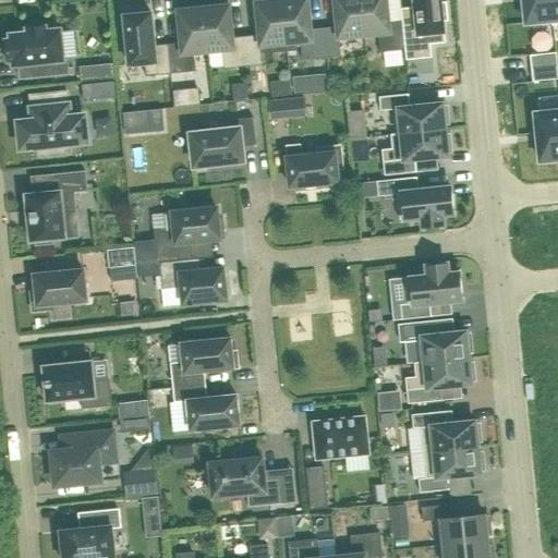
[(259,35),(246,36),(250,65),(275,63),(274,52),(288,51),(288,44),(287,44),(281,0),(277,0),(276,0),(257,0),(258,2),(256,2),(259,35)]
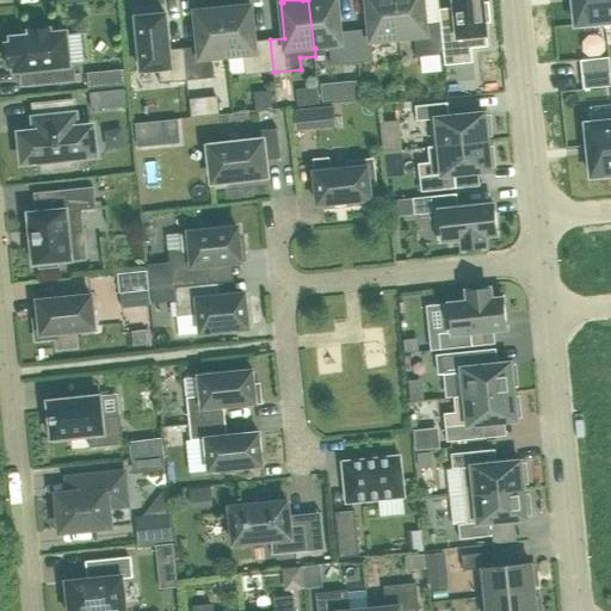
[(308,0),(314,48),(315,48),(341,45),(344,65),(358,63),(355,31),(340,32),(337,0),(308,0)]
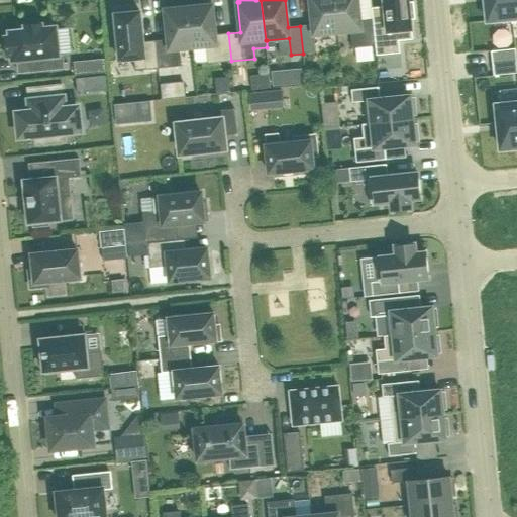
[(310,0),(313,25),(300,26),(303,54),(316,53),(314,35),(337,33),(334,0),(310,0)]
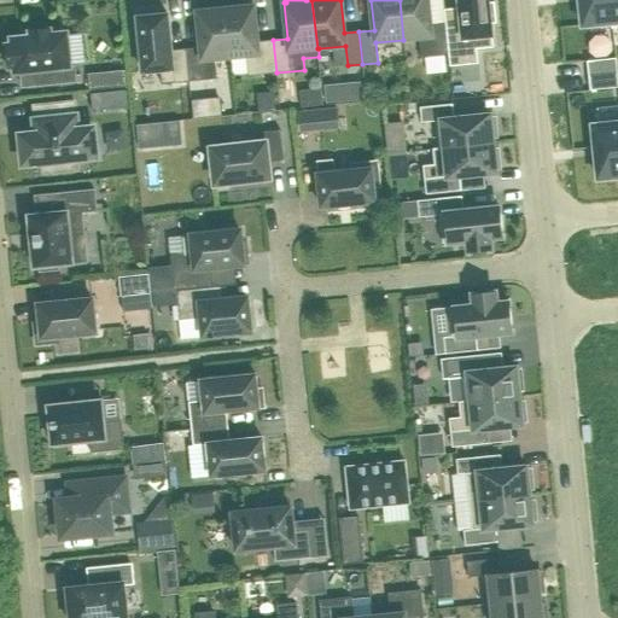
[(400,0),(403,40),(419,38),(421,58),(449,56),(447,29),(445,23),(431,24),(427,0),(400,0)]
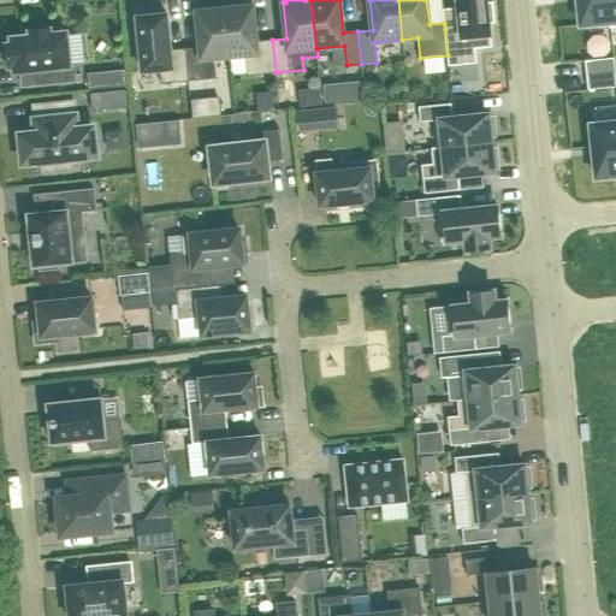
[(456,0),(460,28),(445,29),(448,55),(449,66),(477,64),(475,48),(492,47),(490,23),(495,23),(492,3),(487,3),(487,0),(456,0)]
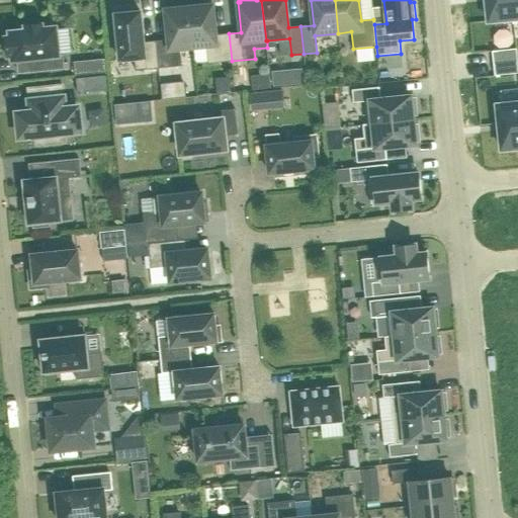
[(511,0),(486,0),(488,22),(512,19),(513,24),(514,24),(511,0)]
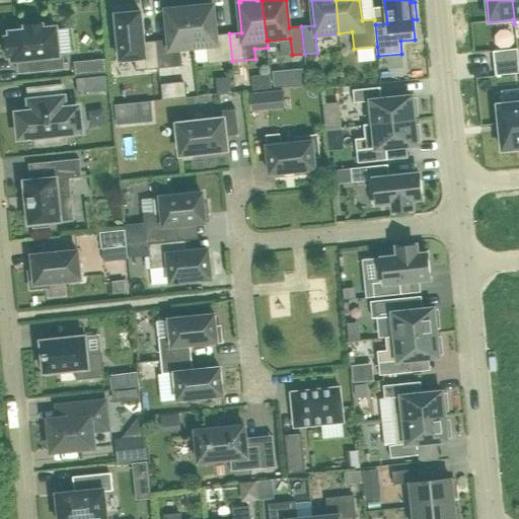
[(195,7),(190,7),(194,48),(207,47),(209,64),(232,61),(229,33),(217,35),(214,5),(211,5),(211,1),(194,3),(195,7)]
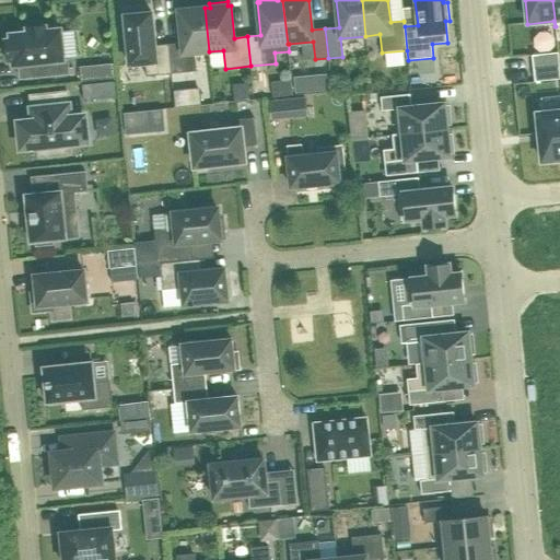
[(168,45),(172,74),(197,71),(195,54),(209,51),(205,8),(199,9),(199,4),(181,7),(181,11),(178,11),(182,43),(168,45)]
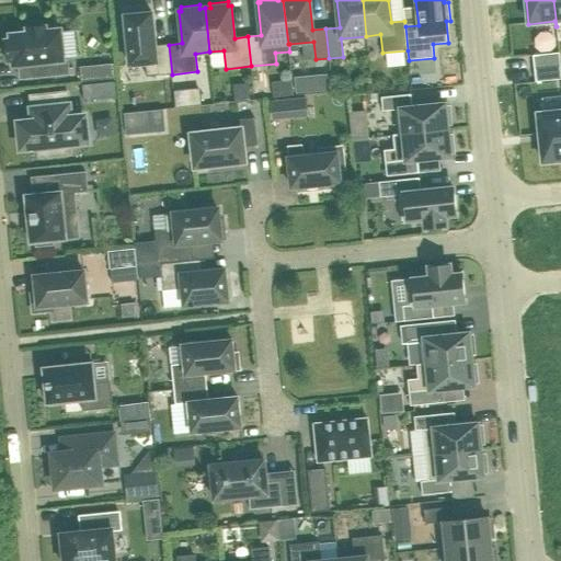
[(130,16),(125,16),(130,66),(146,64),(147,77),(172,75),(169,45),(156,46),(152,14),(147,14),(147,10),(129,12),(130,16)]
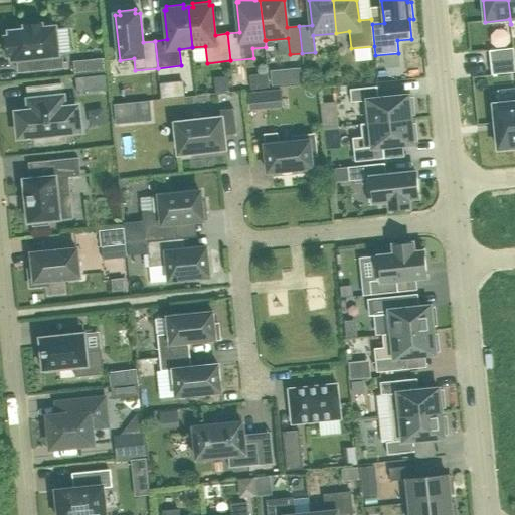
[(9,36),(5,37),(7,57),(12,57),(12,61),(28,60),(29,72),(64,68),(63,55),(59,55),(56,26),(43,28),(43,23),(24,25),(25,30),(9,31),(9,36)]
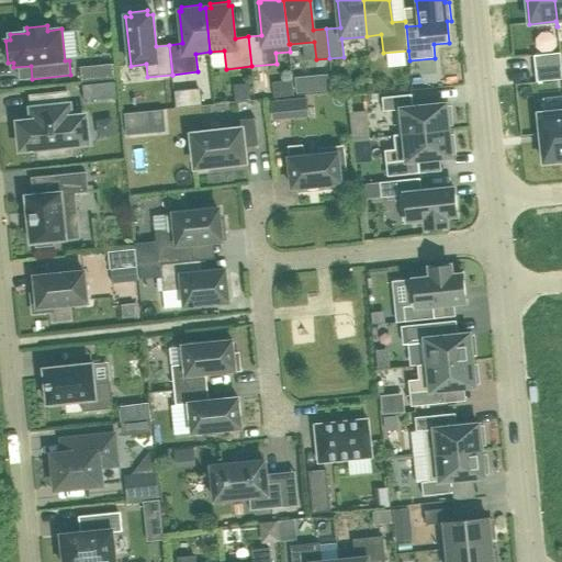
[(561,53),(535,56),(536,69),(561,66),(561,53)]
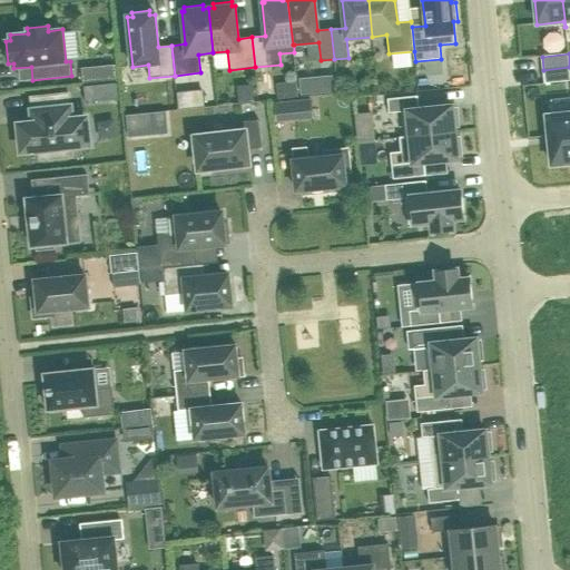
[(569,69),(569,67),(543,70),(544,84),(569,80),(569,69)]
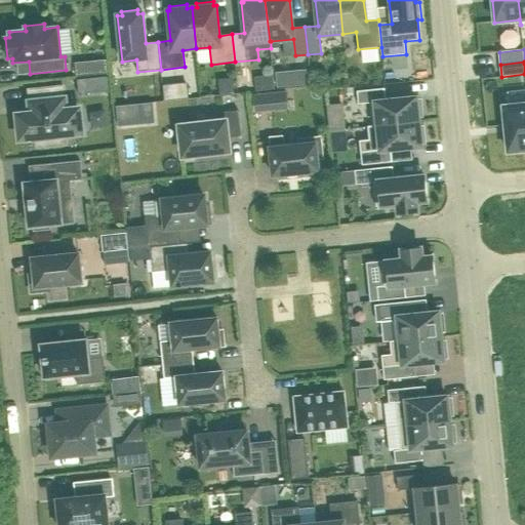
[(290,71),(277,72),(279,87),(291,86),(290,71)]
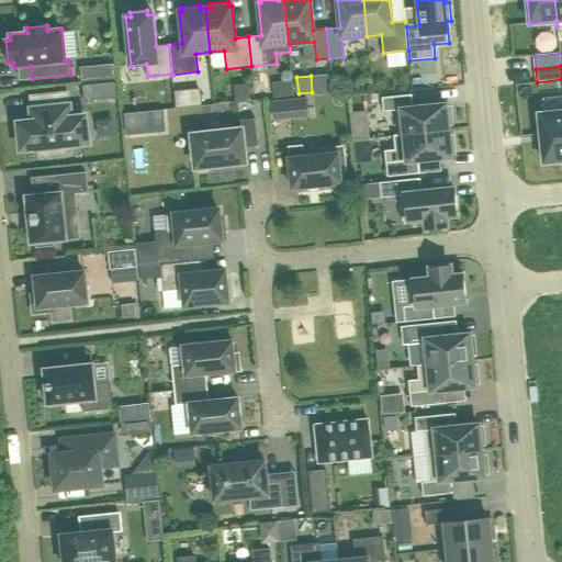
[(98,85),(82,86),(85,101),(100,100),(98,85)]
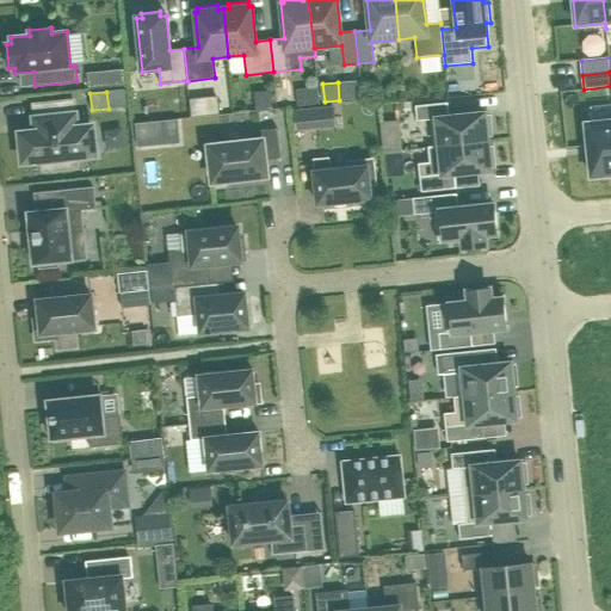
[(37,133),(20,135),(24,162),(51,160),(53,171),(76,168),(75,158),(96,155),(92,127),(76,129),(74,102),(55,103),(57,117),(35,119),(37,133)]
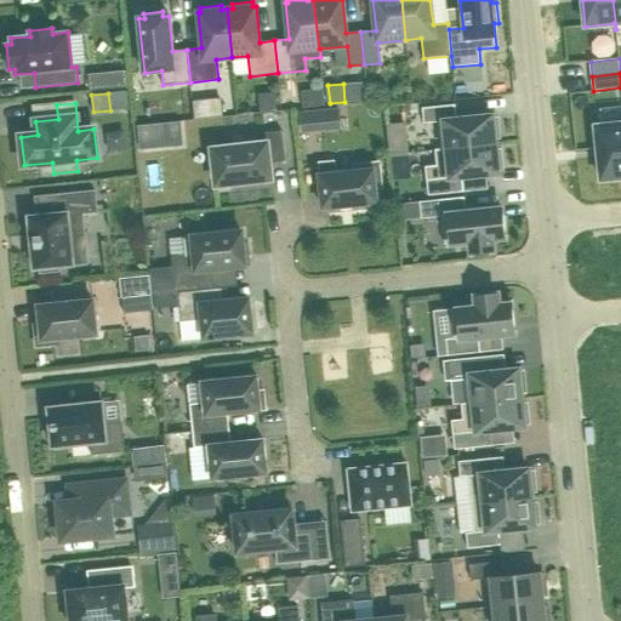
[(455,106),(422,108),(423,124),(438,123),(442,149),(442,151),(496,144),(495,140),(500,138),(497,118),(493,119),(493,117),(457,120),(455,106)]
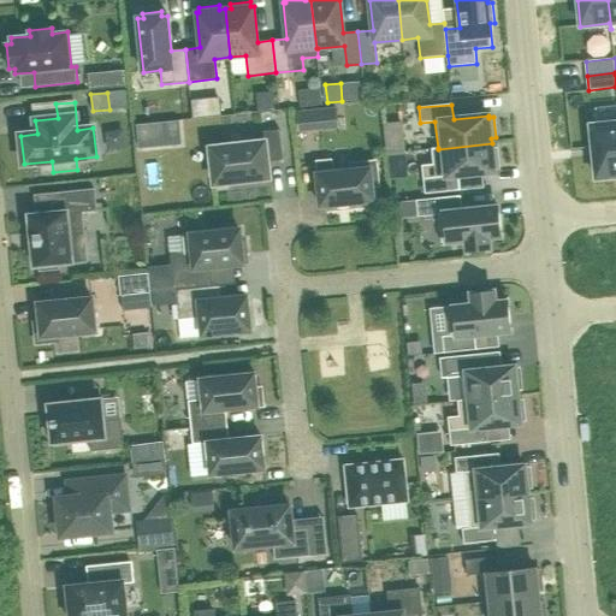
[(320,110),(298,111),(300,130),(321,129),(320,110)]
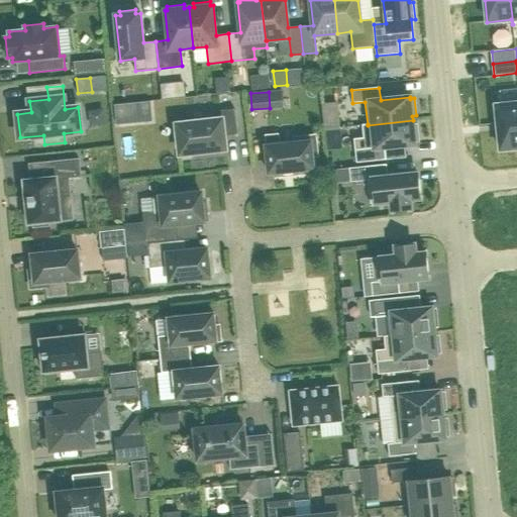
[(131,101),(117,103),(118,123),(133,121),(131,101)]
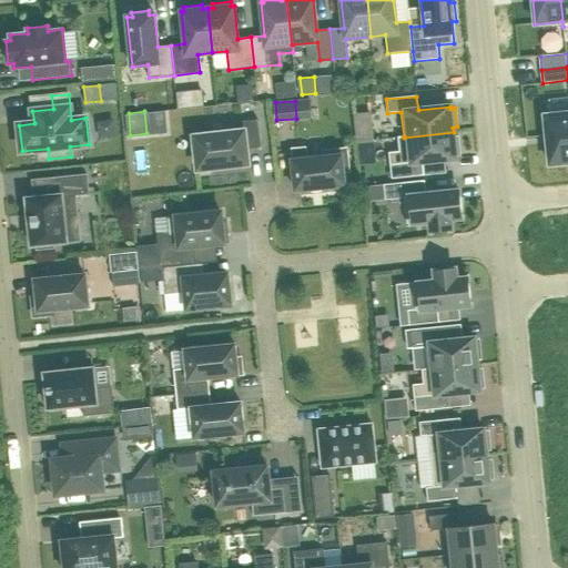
[(567,112),(545,115),(549,164),(567,162),(567,112)]
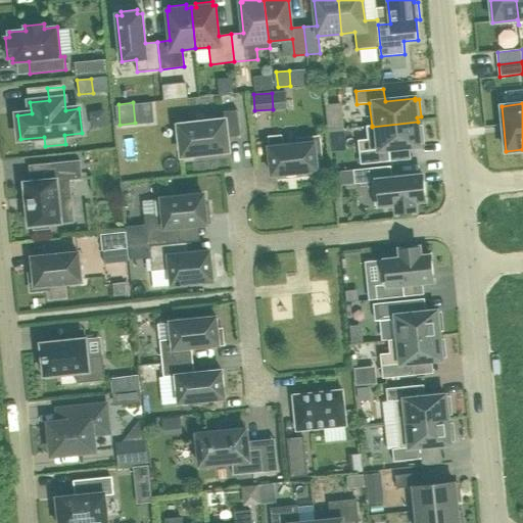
[(225,121),(179,126),(182,155),(229,150),(227,138),(240,136),(237,110),(224,111),(225,121)]
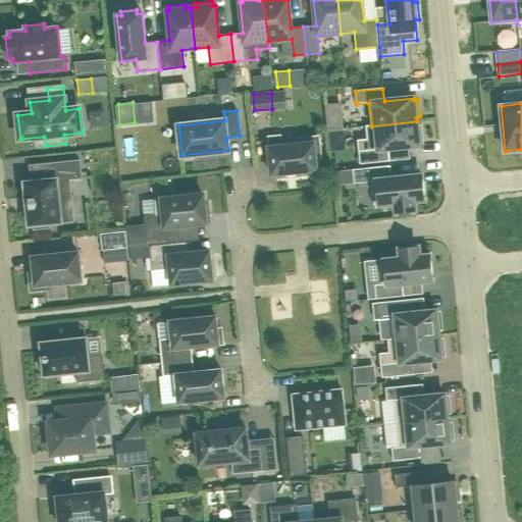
[(367,140),(358,141),(360,164),(390,161),(389,149),(419,146),(419,144),(423,143),(421,126),(417,126),(417,121),(371,126),(371,125),(366,126),(367,140)]
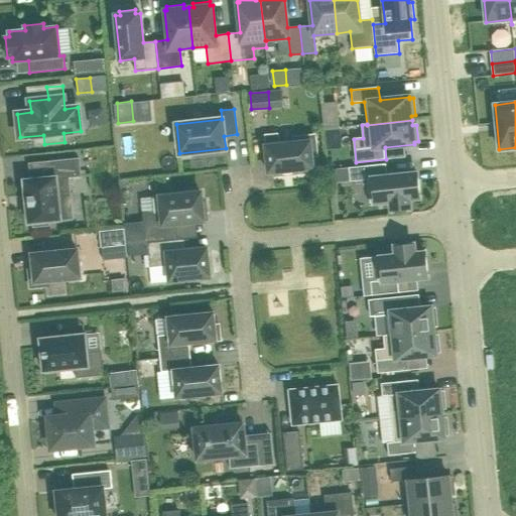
[(278,133),(264,135),(268,173),(313,168),(312,155),(316,155),(314,136),(295,138),(296,142),(279,144),(278,133)]
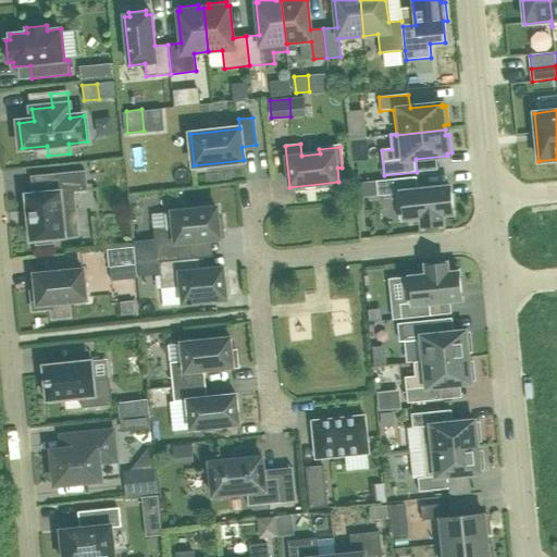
[(28,196),(26,196),(26,198),(31,240),(31,243),(33,243),(33,242),(36,242),(36,247),(53,245),(53,239),(64,238),(64,239),(66,239),(66,236),(65,236),(63,213),(76,211),(74,193),(87,192),(85,173),(53,176),(54,194),(28,196)]
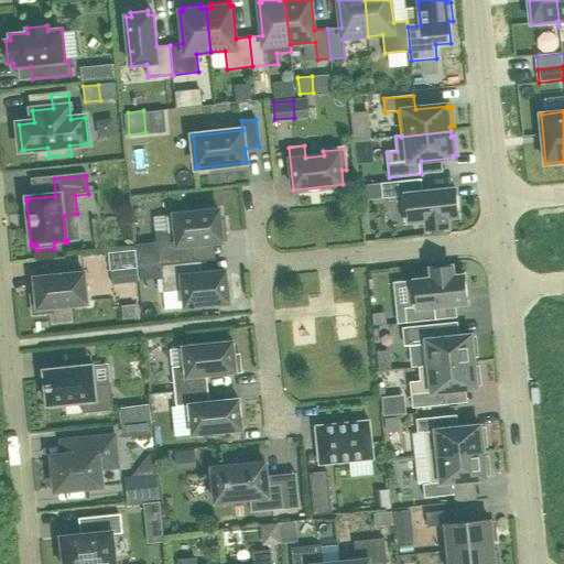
[(422,180),(381,184),(382,198),(401,197),(404,223),(426,220),(427,230),(448,228),(447,218),(459,217),(456,190),(423,193),(422,180)]
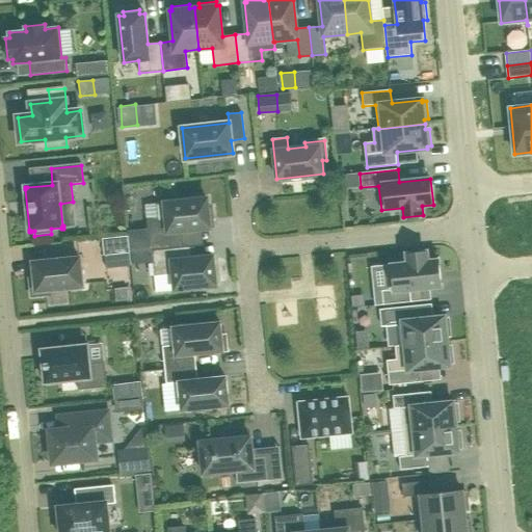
[(138,197),(138,213),(156,213),(156,197),(138,197)]
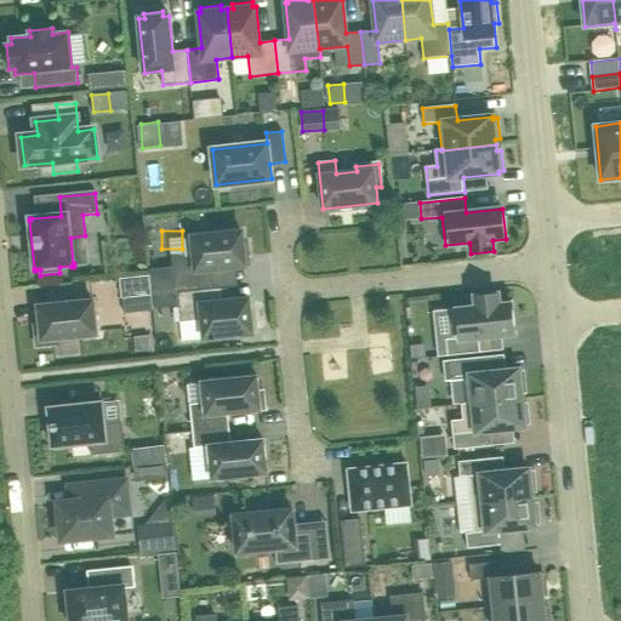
[(184,256),(171,257),(175,292),(177,292),(214,289),(211,269),(250,265),(248,243),(244,243),(243,232),(183,238),(184,256)]
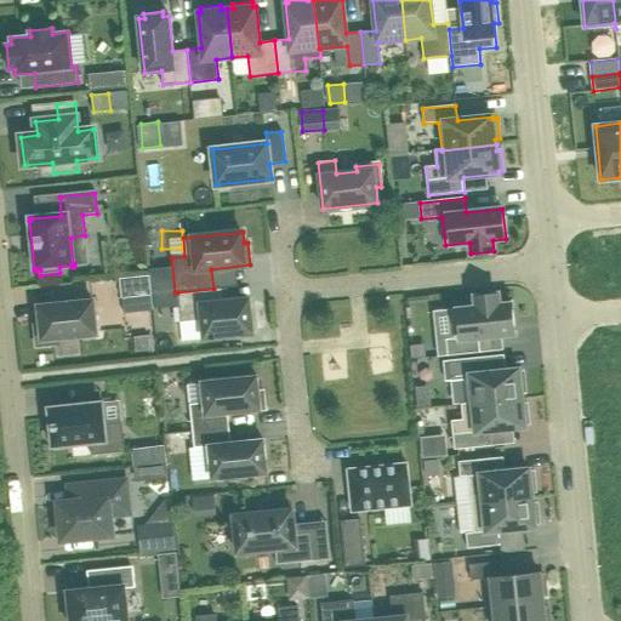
[(152,277),(121,279),(124,298),(153,296),(152,277)]
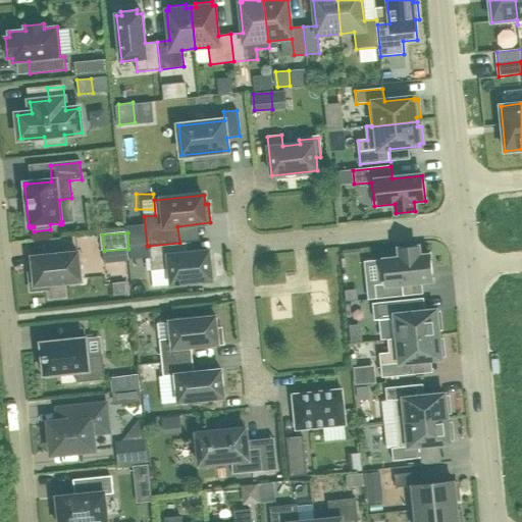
[(179,243),(149,246),(152,270),(170,269),(171,284),(212,280),(209,252),(188,254),(187,242),(179,243)]
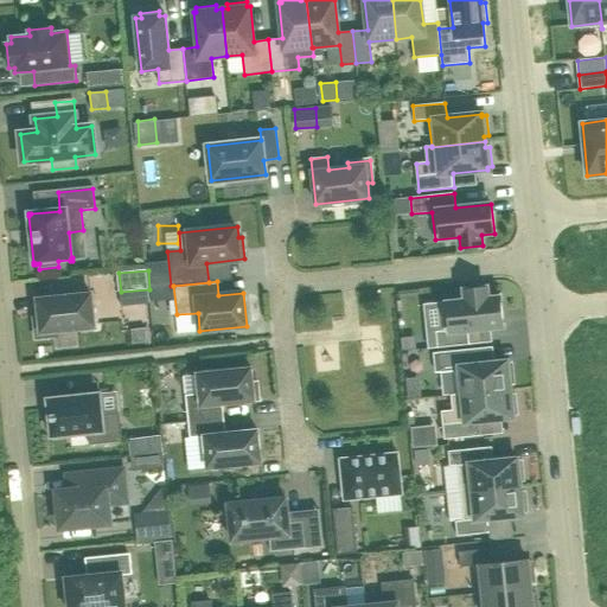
[(441,304),(425,305),(429,349),(438,347),(470,345),(468,330),(504,326),(500,298),(487,299),(487,287),(465,289),(466,301),(441,304)]
